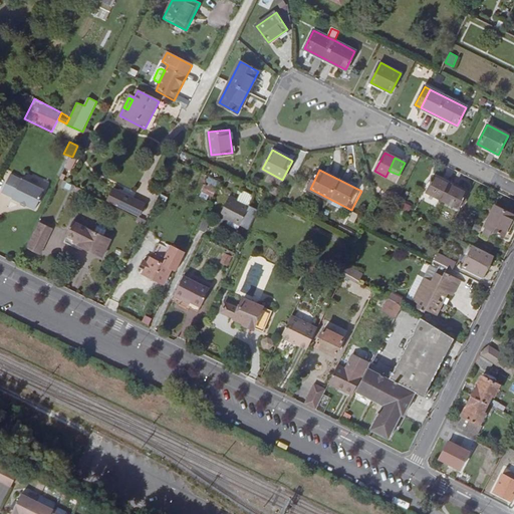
[(399,175),(389,171),(386,177),(396,182),(399,175)]
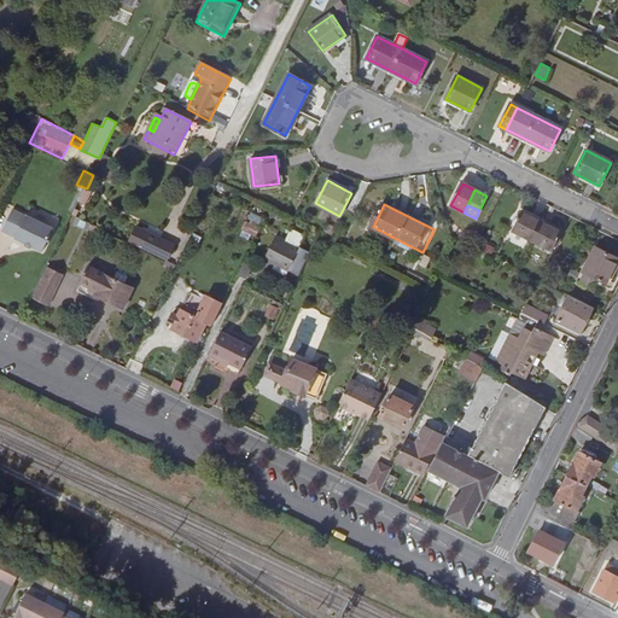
[(27,219),(13,213),(1,233),(16,240),(16,242),(23,245),(24,249),(30,251),(33,250),(42,255),(54,232),(27,219)]
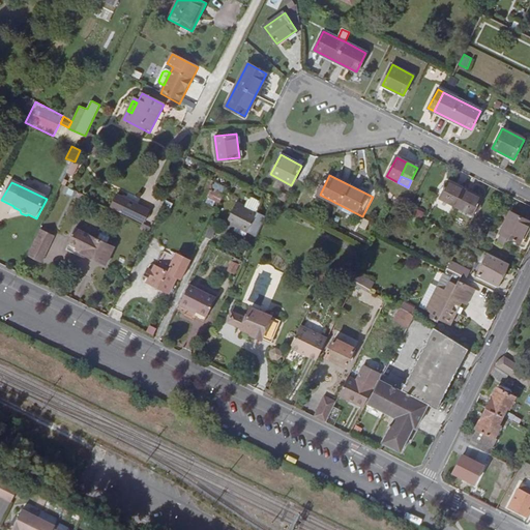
[(447,182),(440,195),(475,212),(481,199),(447,182)]
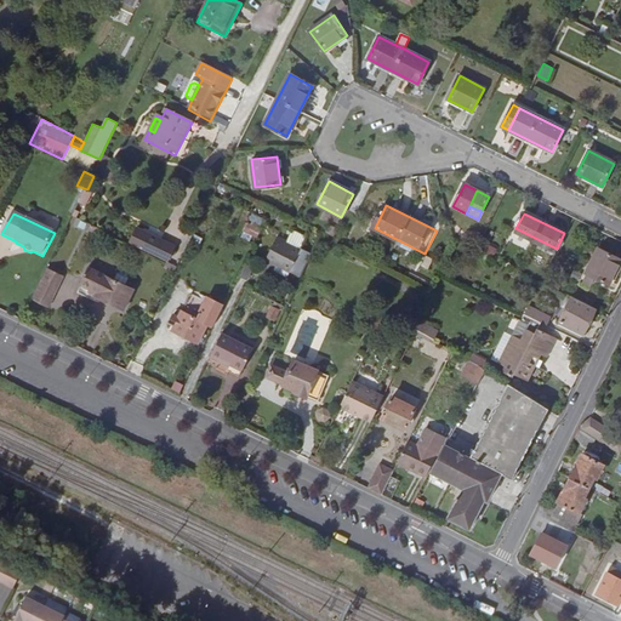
[(240,239),(255,243),(260,227),(246,222),(240,239)]
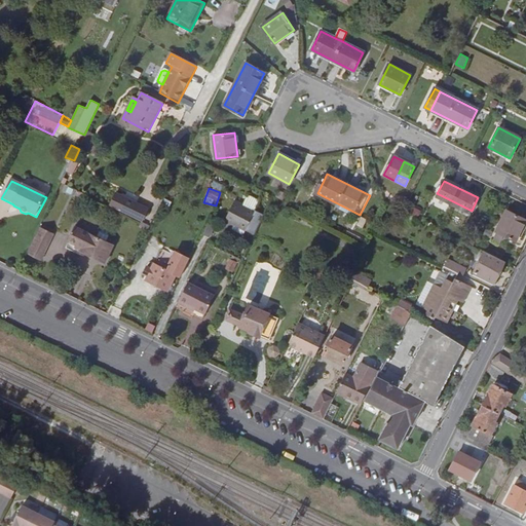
[(470,214),(472,211),(437,193),(436,196),(470,214)]
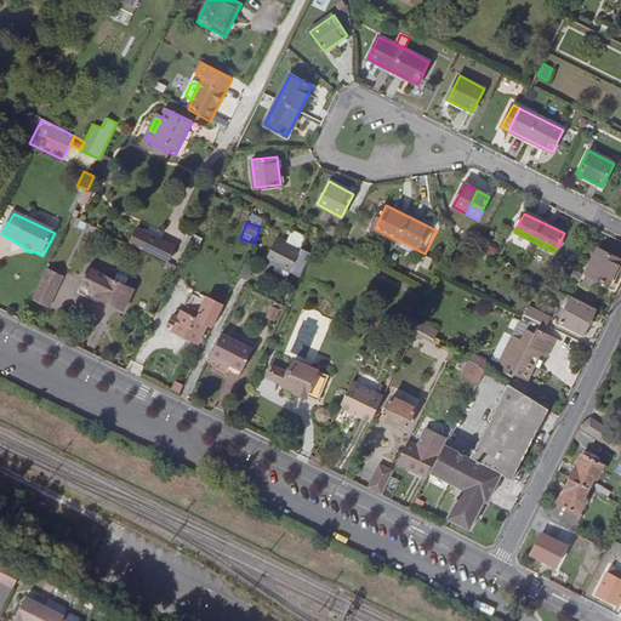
[(130,245),(167,263),(175,249),(137,229),(130,245)]
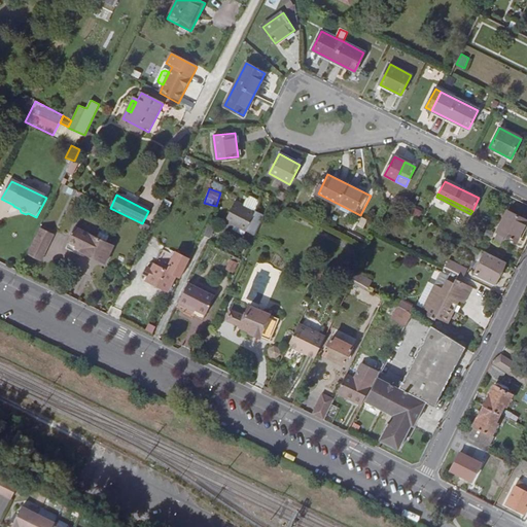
[(242,207),(254,213),(260,202),(247,196),(243,205),(242,207)]
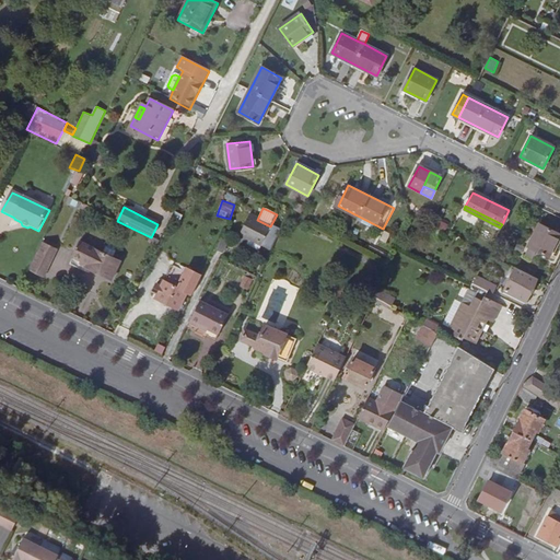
[(257,220),(258,218),(249,213),(237,238),(246,242),(248,240),(261,246),(270,226),(257,220)]
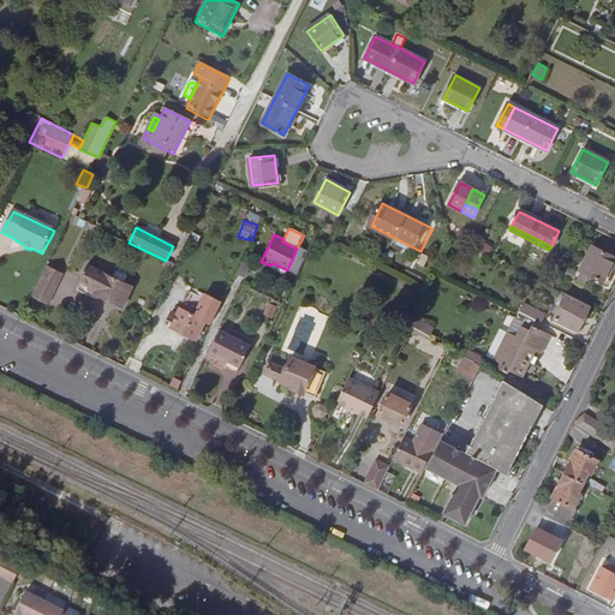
[(614,257),(614,256),(593,246),(585,263),(608,274),(614,257)]
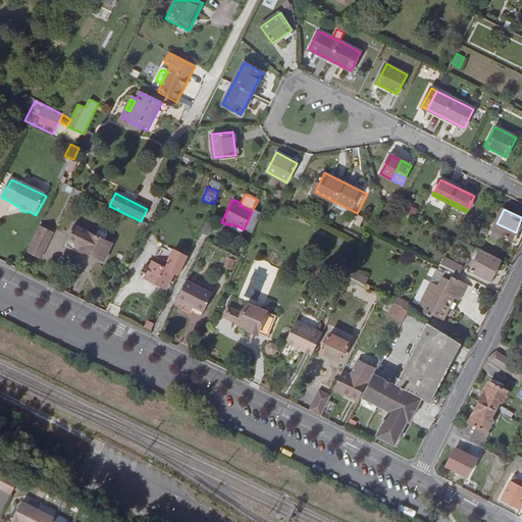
[(147,230),(149,225),(141,222),(139,226),(147,230)]
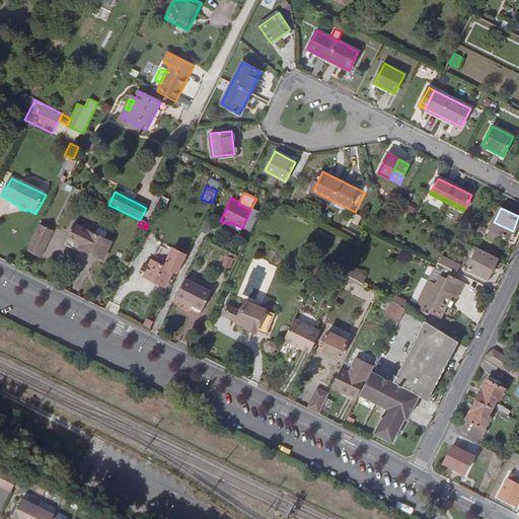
[(510,237),(513,231),(494,222),(491,229),(510,237)]
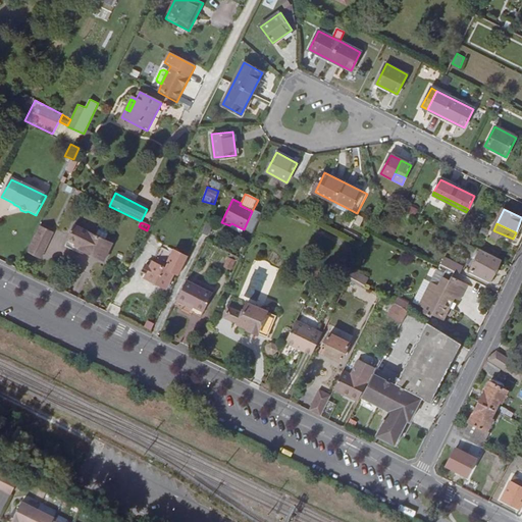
[(81,249),(80,251),(103,262),(112,245),(104,241),(97,237),(74,225),(67,240),(75,244),(74,246),(81,249)]
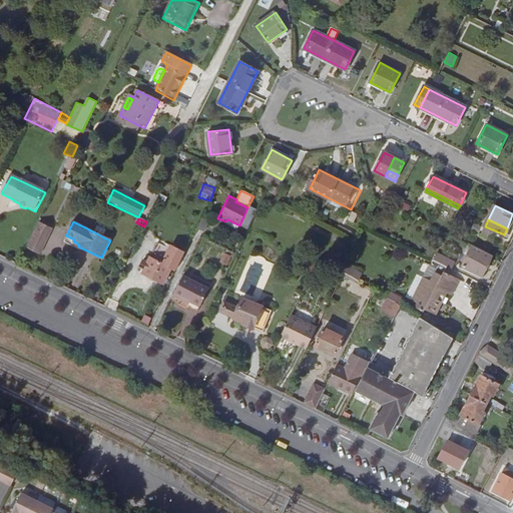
[(27,250),(39,257),(52,230),(40,224),(27,250)]
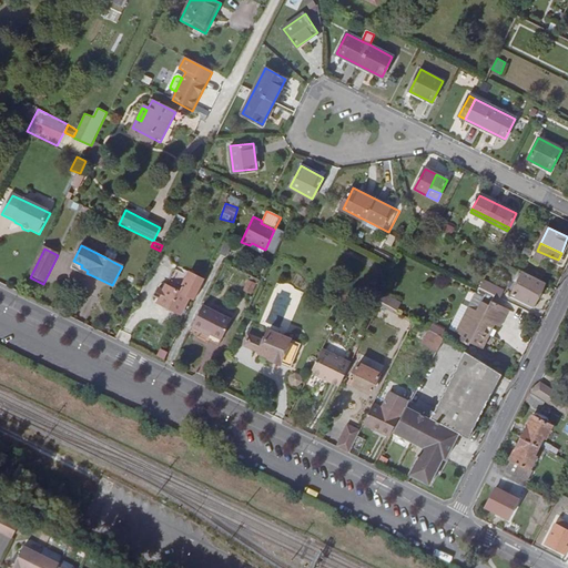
[(105,257),(113,262),(117,256),(115,252),(112,251),(108,252),(105,257)]
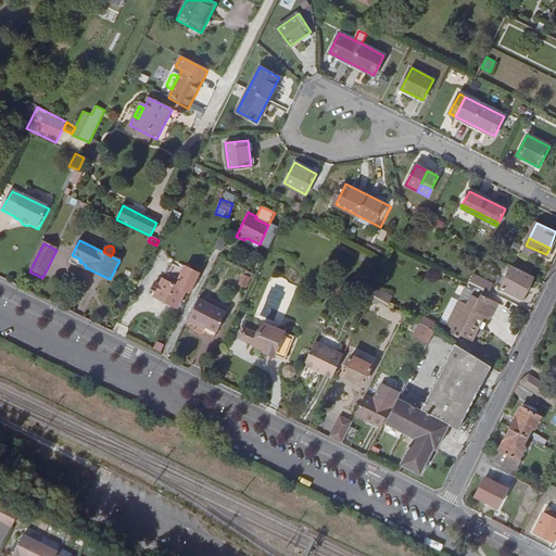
[(502,287),(523,298),(534,277),(513,266),(502,287)]
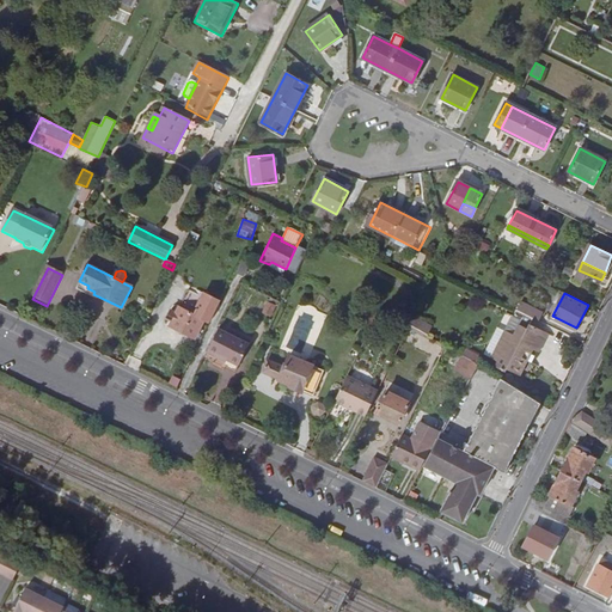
[(193,314),(179,308),(176,314),(171,312),(166,320),(172,323),(170,328),(195,340),(204,322),(209,324),(220,301),(203,294),(193,314)]
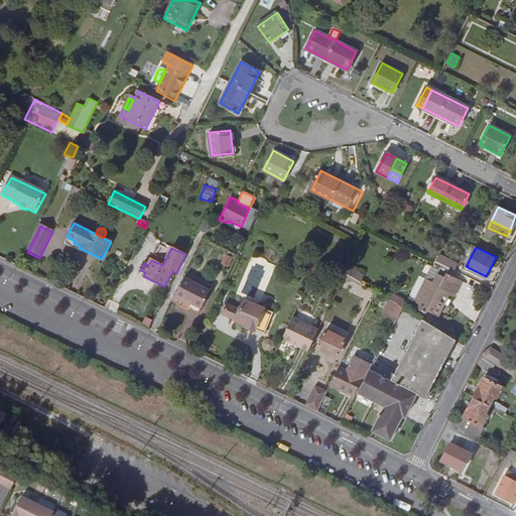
[(226,254),(222,264),(230,267),(234,256),(226,254)]
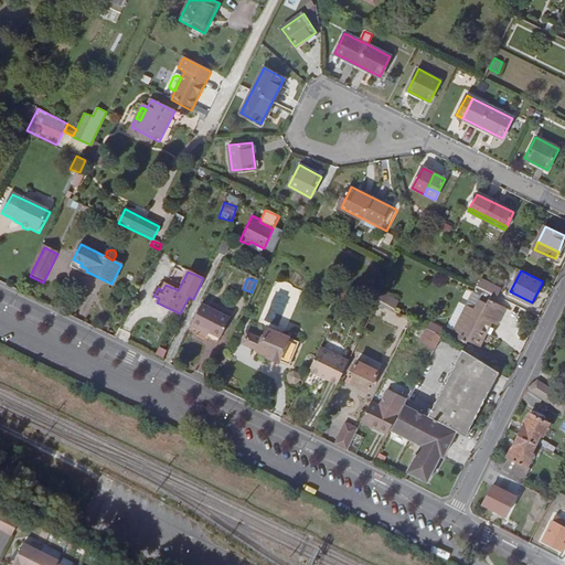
[(507,308),(490,300),(493,294),(483,289),(481,295),(475,309),(467,305),(454,331),(460,334),(458,339),(467,343),(468,340),(480,347),(488,332),(484,331),(487,326),(490,328),(492,322),(498,326),(507,308)]
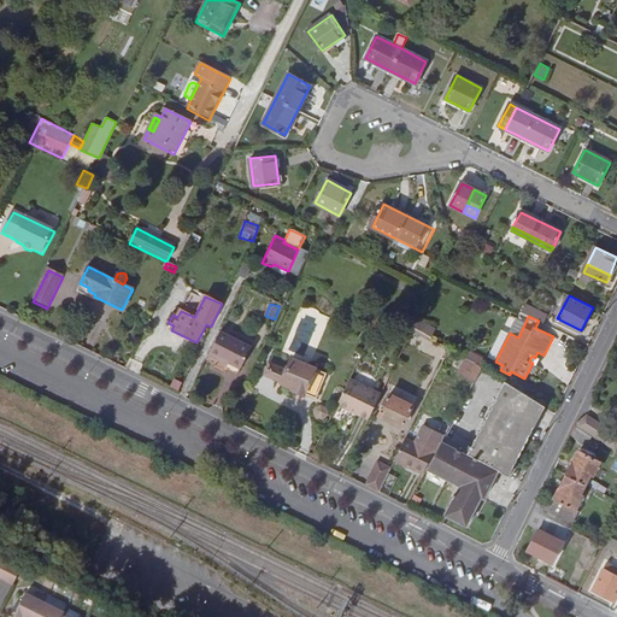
[(434,330),(410,317),(406,323),(415,328),(429,338),(434,330)]
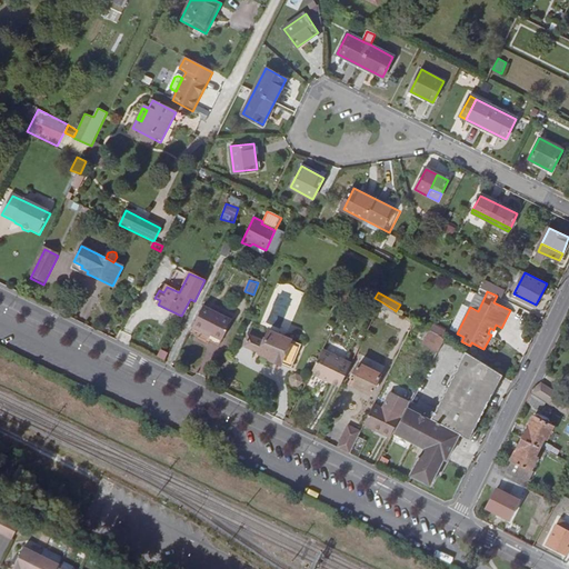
[(470,307),(478,311),(485,297),(477,292),(470,307)]
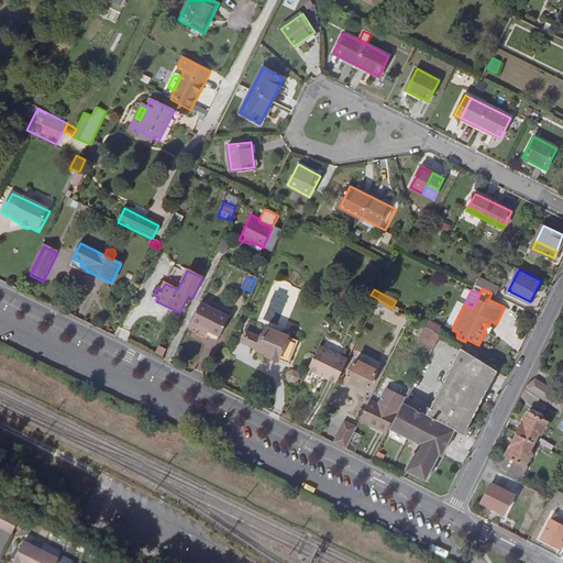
[(446,327),(452,330),(465,304),(459,300),(446,327)]
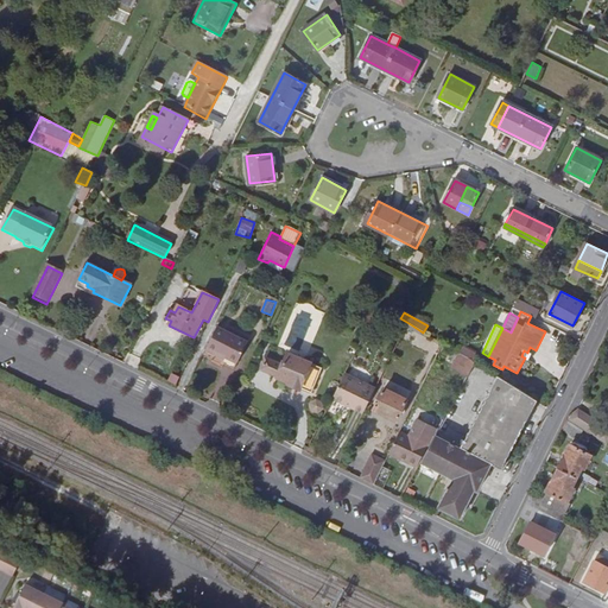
[(235,365),(247,343),(215,328),(204,352),(213,356),(215,354),(235,365)]
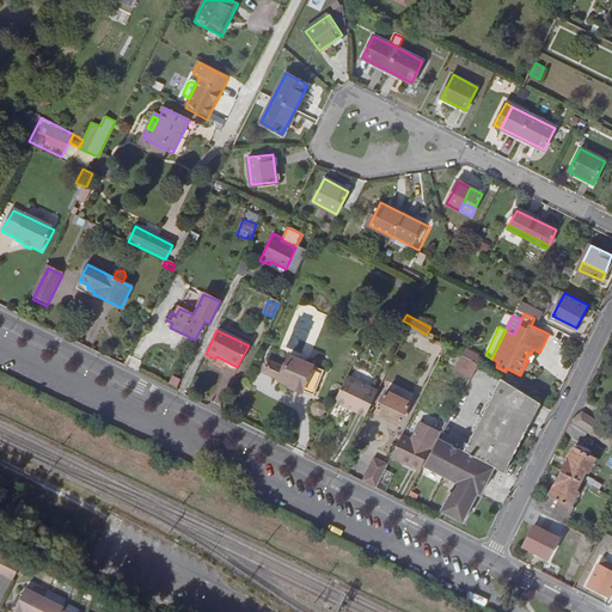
[(463,357),(476,365),(481,356),(467,349),(463,357)]
